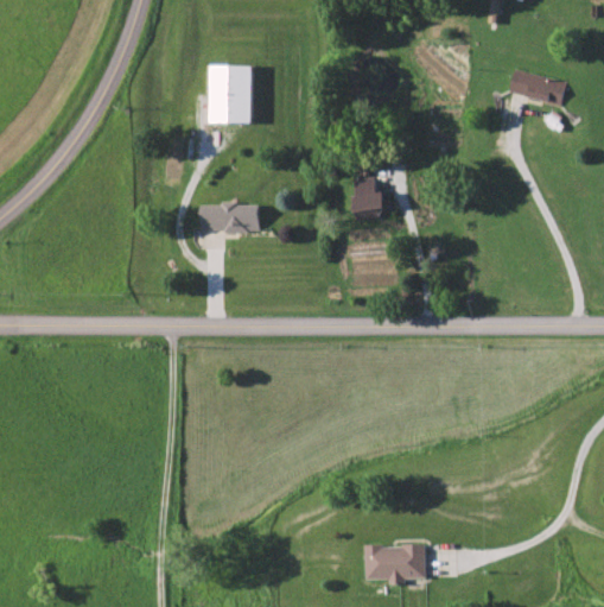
[(250,67),(209,65),(208,122),(250,122),(250,67)]
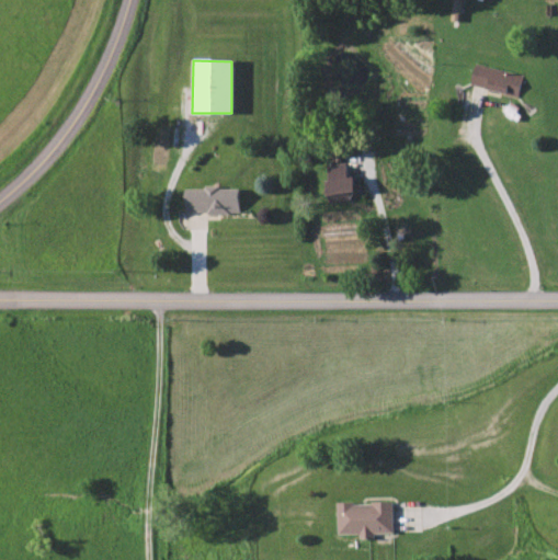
[(516,98),(522,76),(474,63),(467,84),(516,98)]
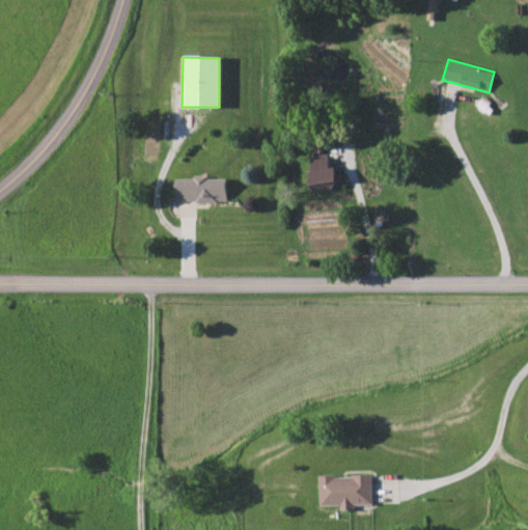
[(332,190),(330,182),(342,180),(341,168),(329,169),(327,155),(307,158),(312,193),(332,190)]
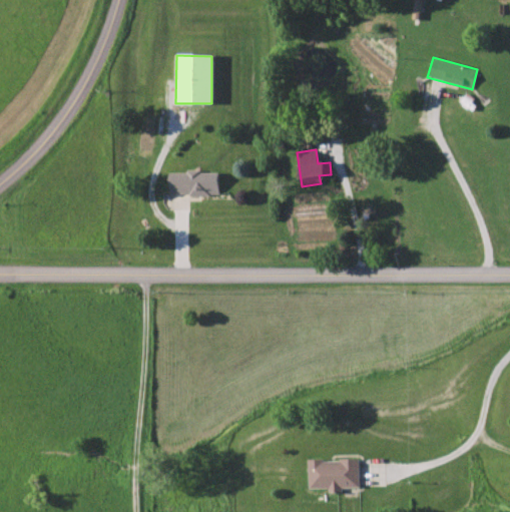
[(217,172),(167,172),(167,195),(217,194),(217,172)]
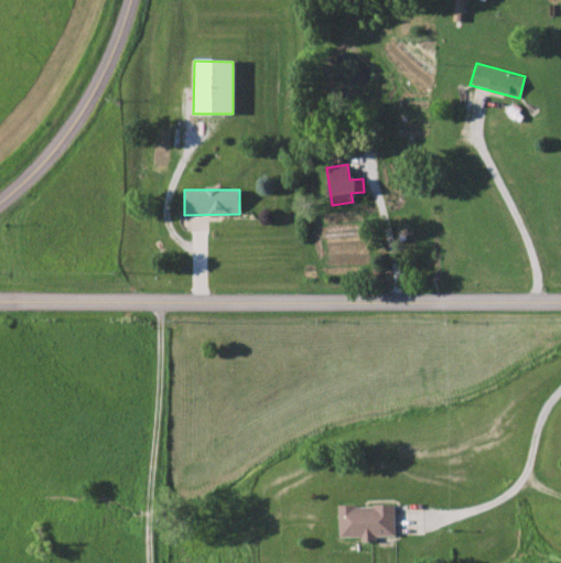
[(391,506),(336,506),(336,538),(357,537),(357,540),(371,540),(371,537),(391,537),(391,506)]
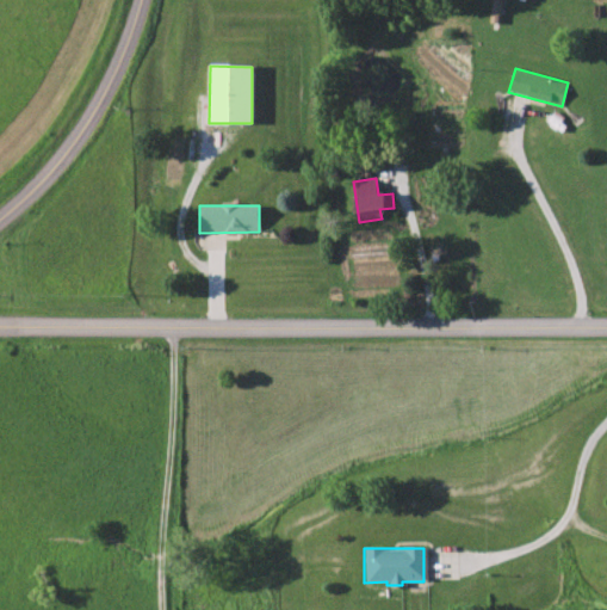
All buildings are outlined.
